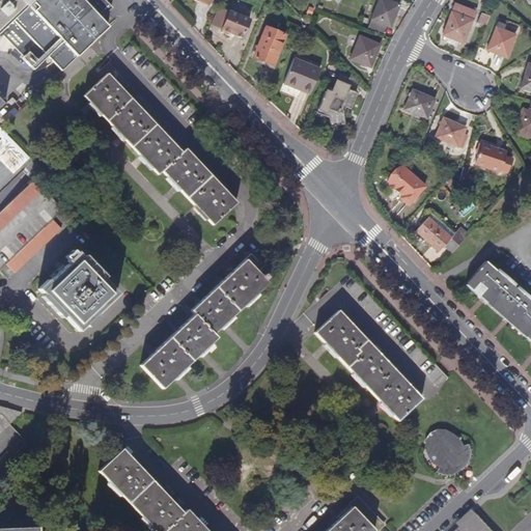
[(0,37),(3,34),(24,56),(29,51),(40,63),(48,56),(62,72),(107,28),(100,20),(112,7),(105,0),(0,0),(0,110),(5,106),(0,101),(0,37)]
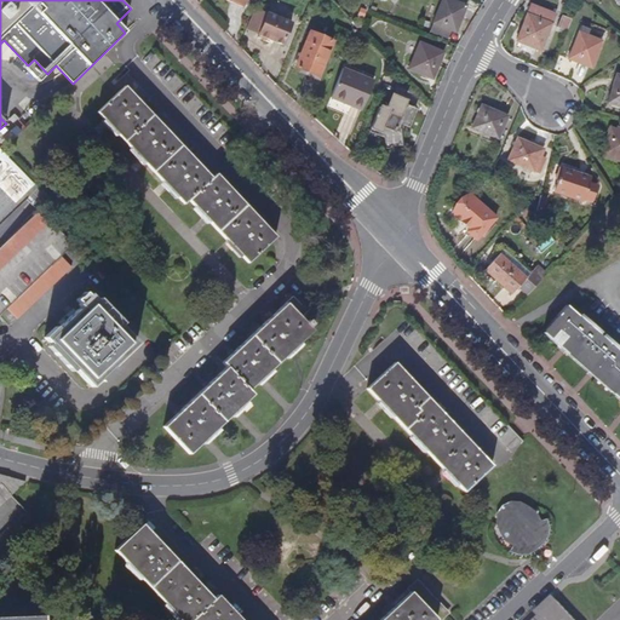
[(451,30),(457,32),(466,6),(451,0),(442,0),(434,23),(451,30)]
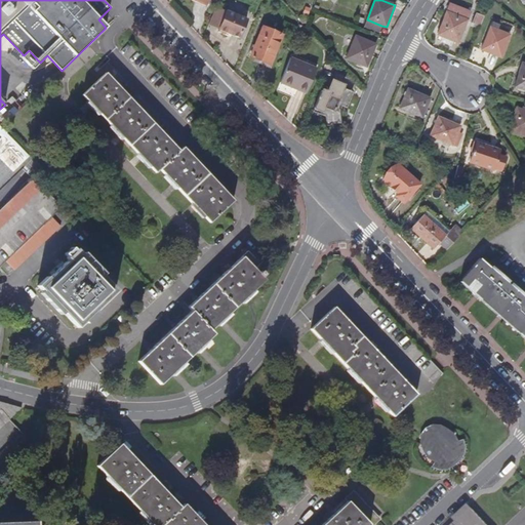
[(449,4),(446,12),(467,21),(470,12),(449,4)]
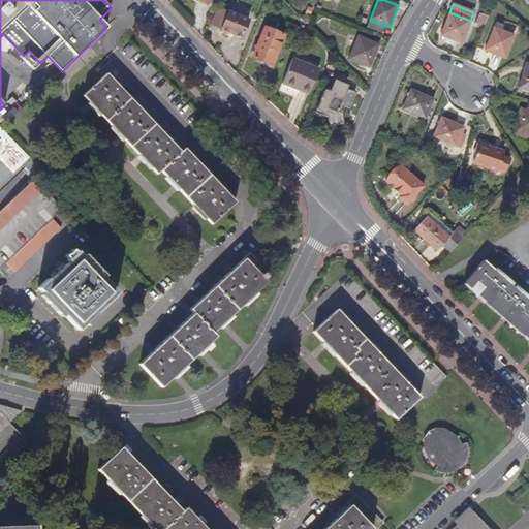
[(221,29),(242,37),(249,20),(228,11),(221,29)]
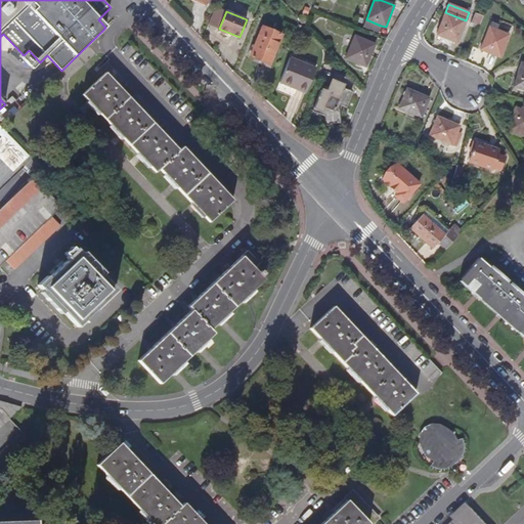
[(466,20),(445,12),(437,35),(456,43),(466,20)]
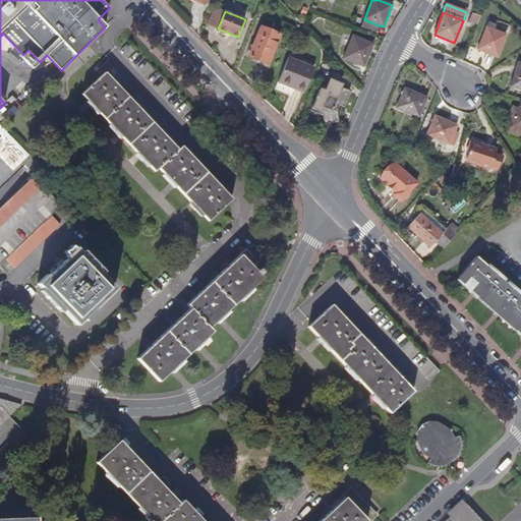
[(477,26),(481,16),(474,14),(470,24),(477,26)]
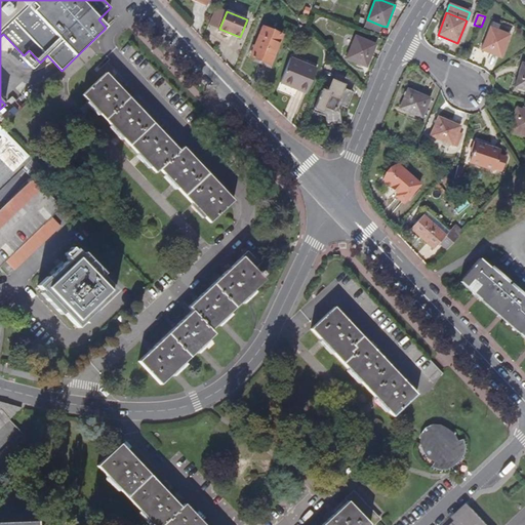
[(298,21),(305,28),(309,18),(307,15),(299,17),(298,21)]
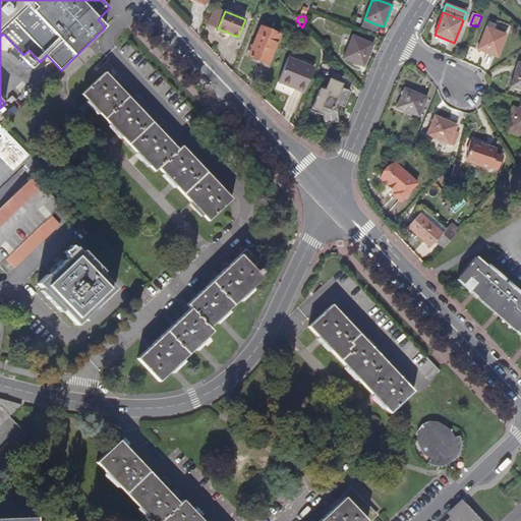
[(379,25),(364,19),(361,27),(375,34),(379,25)]
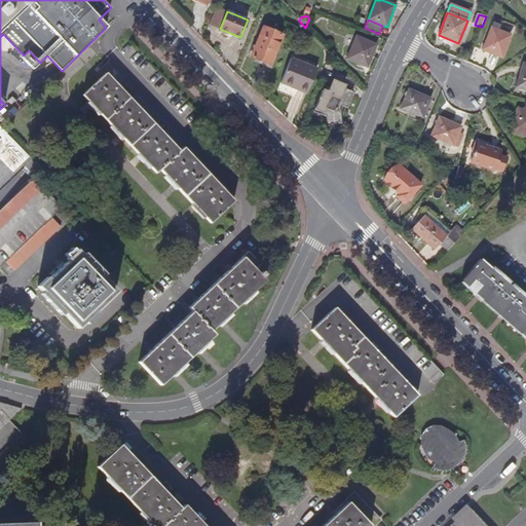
[(482,49),(501,58),(510,35),(506,34),(509,31),(499,27),(500,25),(493,22),(491,28),(482,49)]
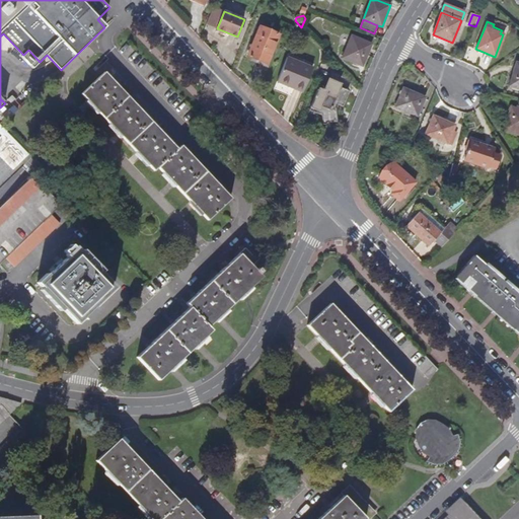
[(248,56),(268,64),(279,34),(261,27),(248,56)]
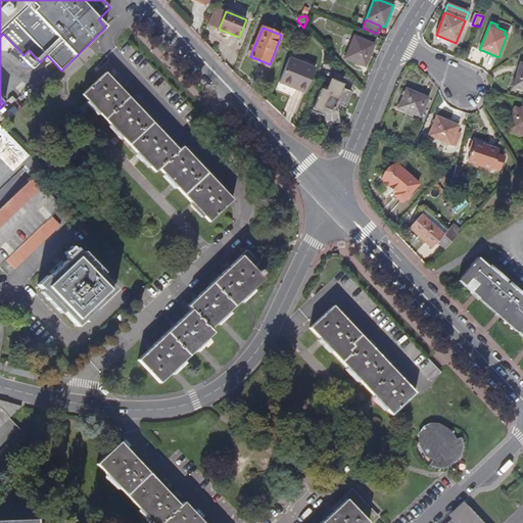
[(344,58),(366,66),(375,45),(354,36),(344,58)]
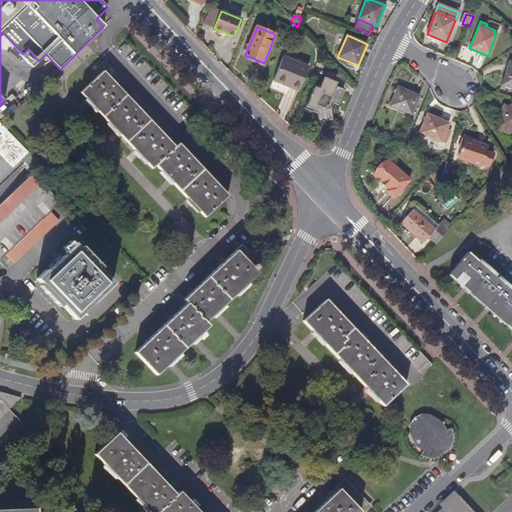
[(291,88),(299,91),(309,67),(283,57),(274,81),(291,88)]
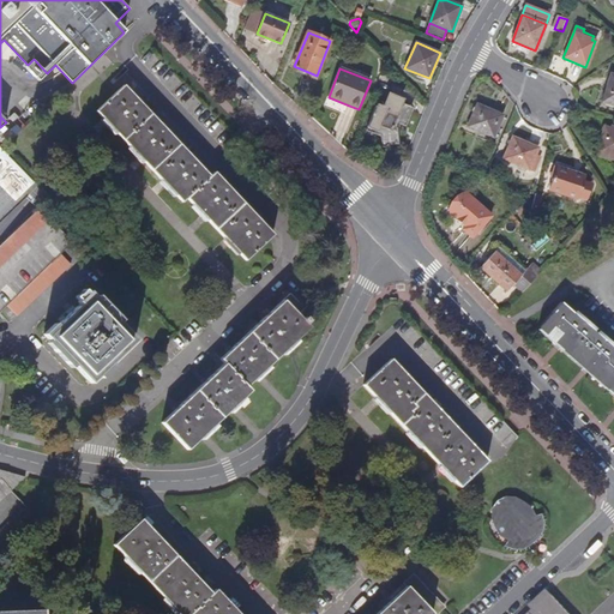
[(603,101),(613,103),(613,76),(611,74),(603,101)]
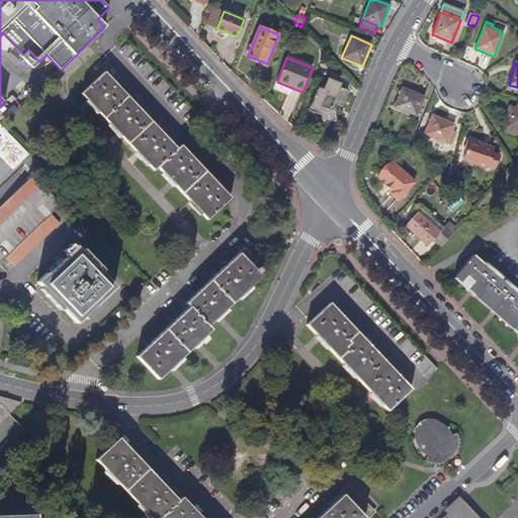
[(178,149),(105,73),(82,94),(157,174),(160,171),(210,225),(234,202),(181,146),(178,149)]
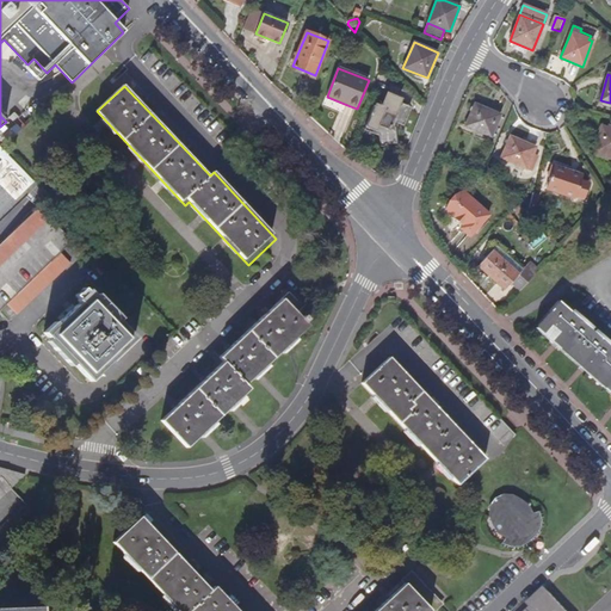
[(380,133),(380,147),(384,147),(384,144),(396,144),(395,128),(397,123),(402,125),(411,106),(389,98),(386,106),(376,103),(365,129),(375,134),(376,131),(380,133)]
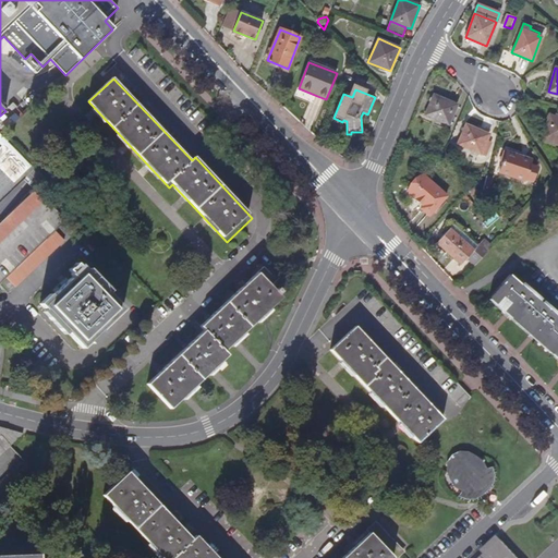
[(425,114),(448,125),(457,104),(433,95),(425,114)]
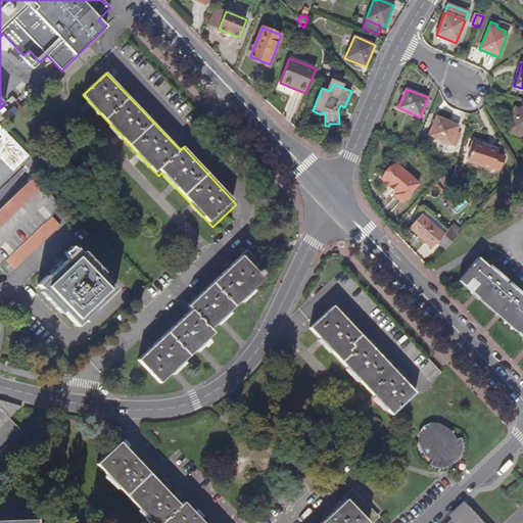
[(17,111),(24,106),(18,100),(16,101),(12,97),(8,101),(17,111)]
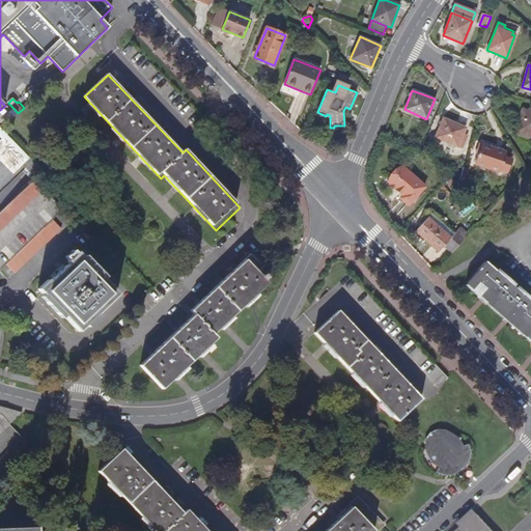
[(514,133),(530,138),(530,111),(523,109),(514,133)]
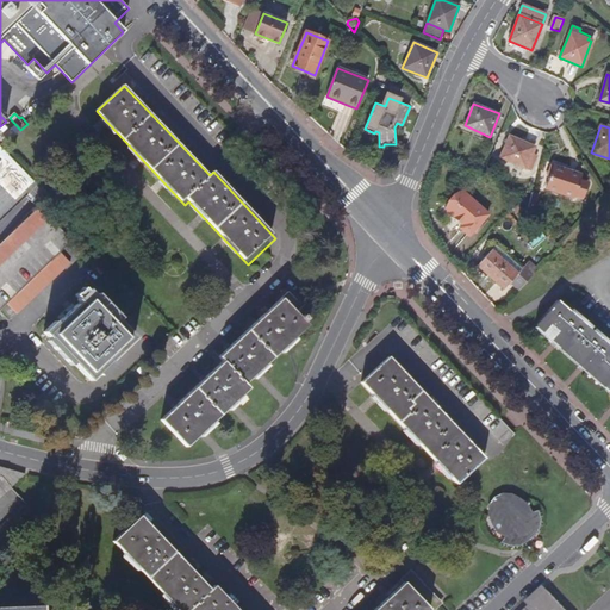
[(526,169),(531,154),(535,147),(509,136),(499,159),(526,169)]
